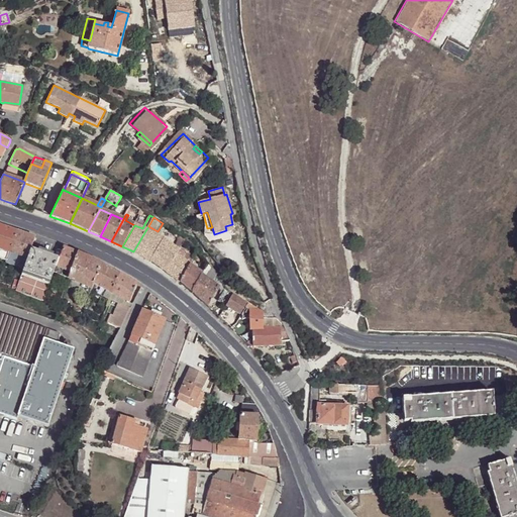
[(16,231),(0,225),(0,249),(3,250),(8,252),(16,231)]
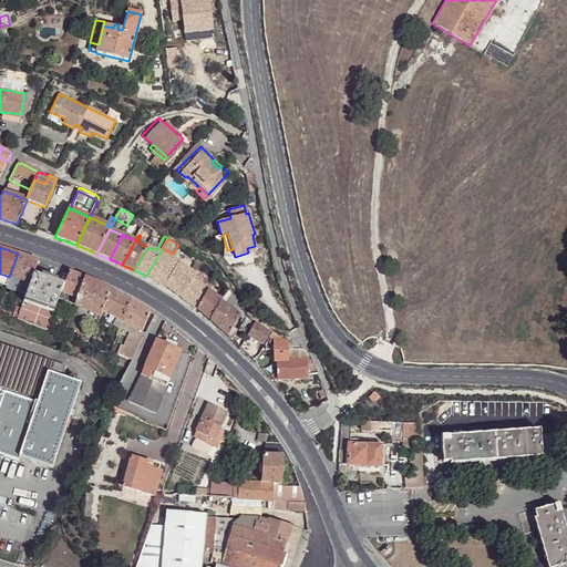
[(153,280),(166,288),(179,264),(161,251),(146,276),(153,280)]
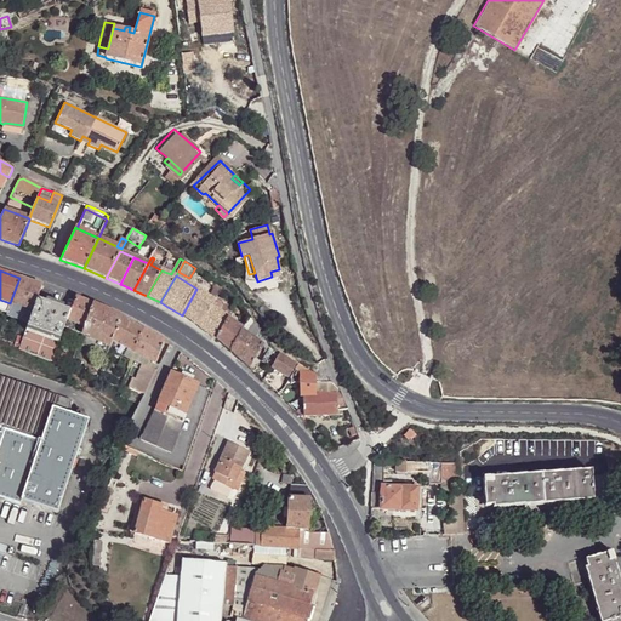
[(40,284),(20,278),(10,303),(32,311),(35,298),(40,284)]
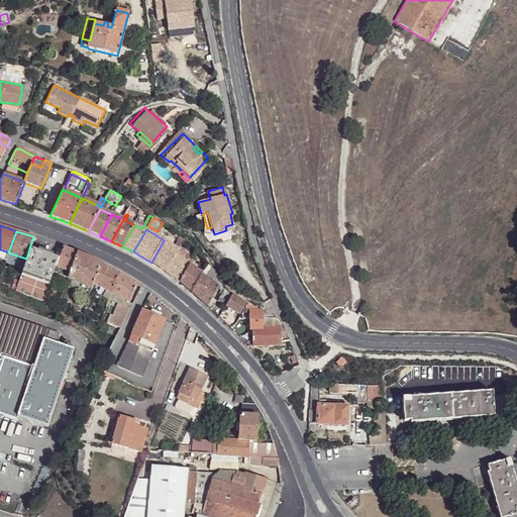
[(181,246),(185,238),(179,234),(174,242),(181,246)]
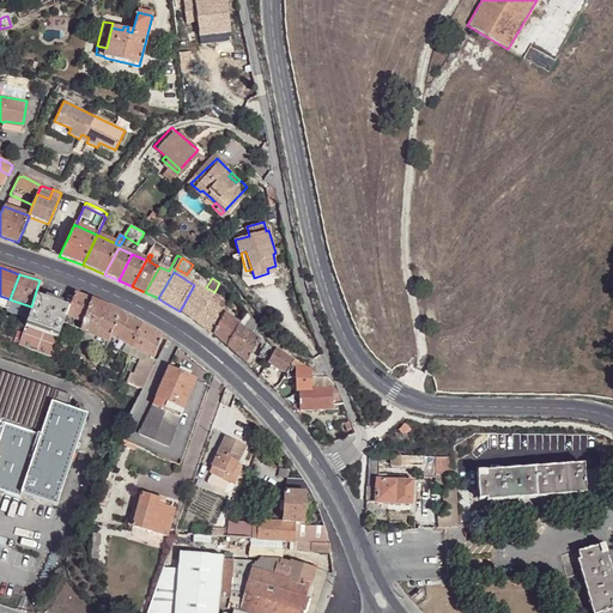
[(180,311),(196,323),(208,301),(212,296),(194,285),(180,311)]
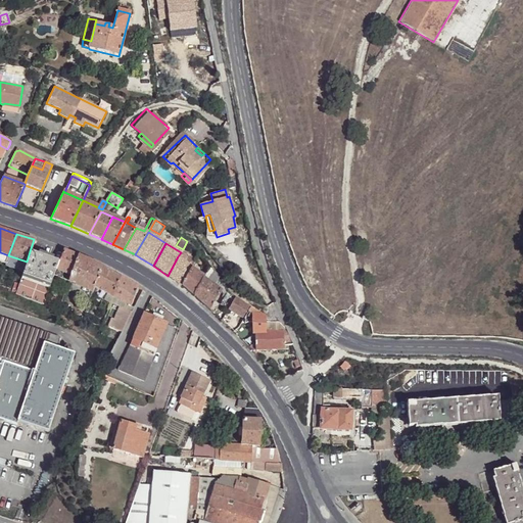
[(78,256),(63,249),(58,260),(56,268),(70,275),(78,256)]
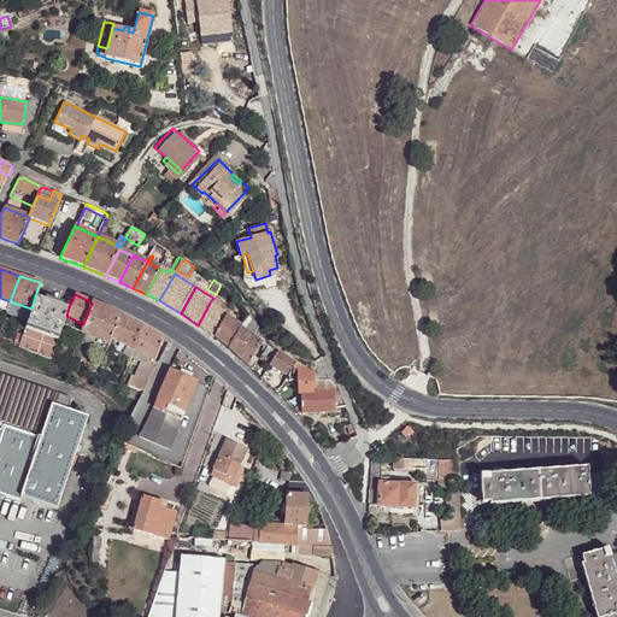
[(210,303),(225,313),(229,307),(215,295),(213,298),(210,303)]
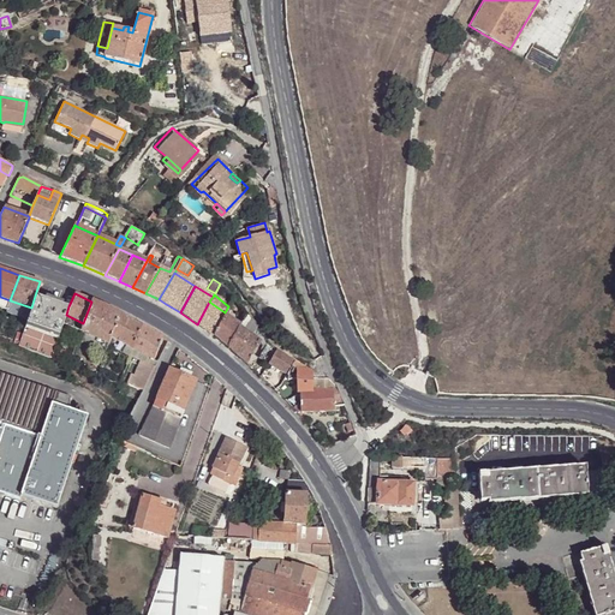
[(35,296),(31,308),(29,316),(22,334),(18,346),(51,358),(63,323),(66,315),(69,306),(35,296)]
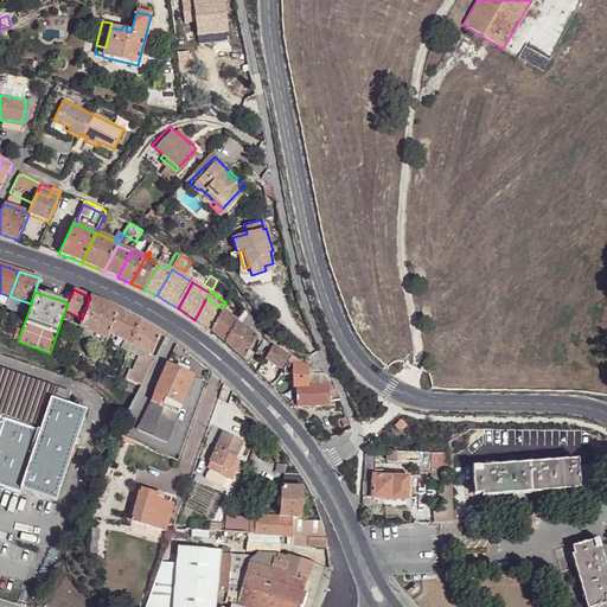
[(31,304),(10,296),(7,305),(29,312),(31,304)]
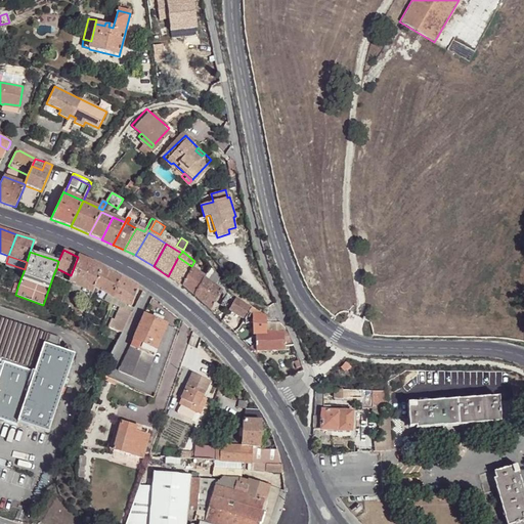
[(101,267),(78,257),(71,275),(68,282),(91,293),(94,288),(101,267)]
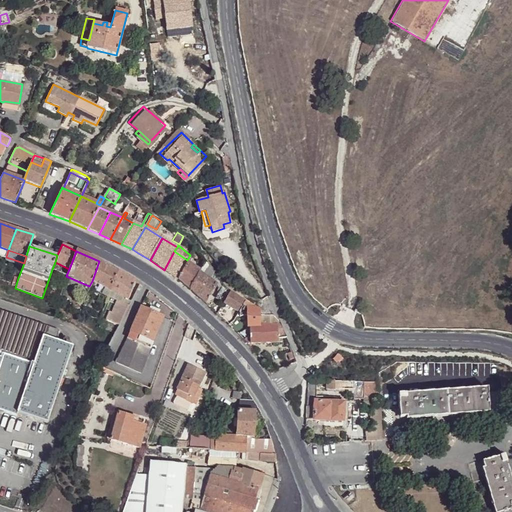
[(170,274),(178,280),(189,262),(187,260),(174,251),(164,270),(170,274)]
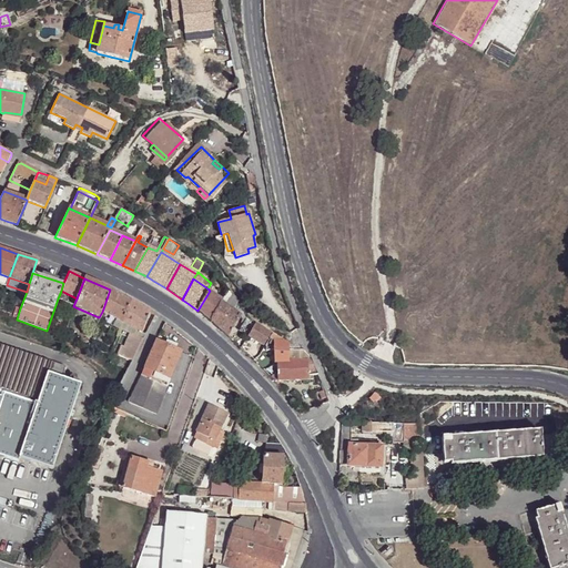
[(130,300),(110,290),(102,312),(121,322),(130,300)]
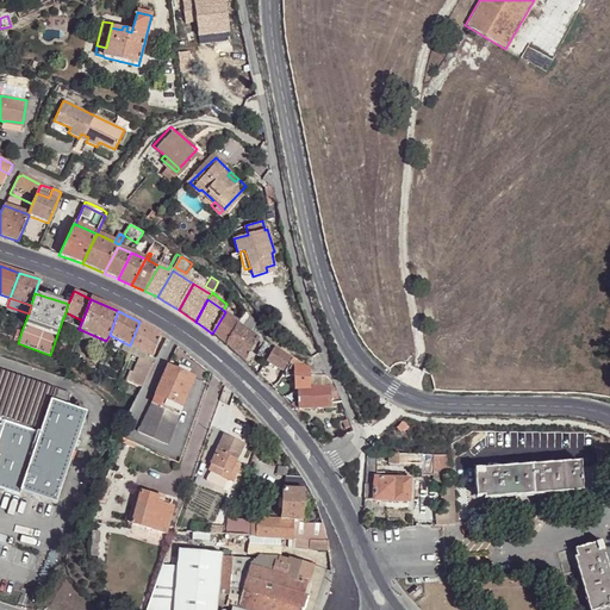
[(79,329),(82,321),(66,312),(62,321),(79,329)]
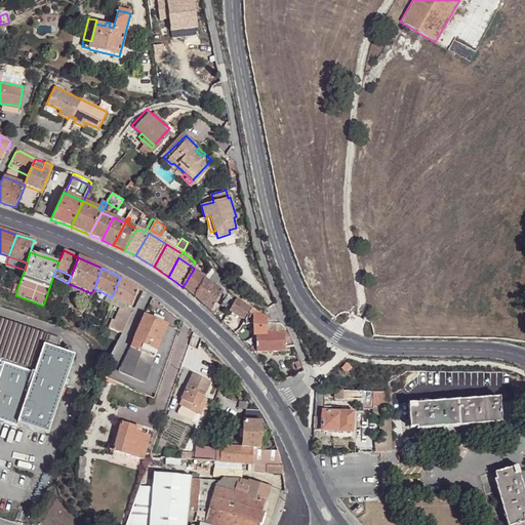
[(186,289),(195,297),(205,279),(206,278),(194,269),(183,287),(186,289)]
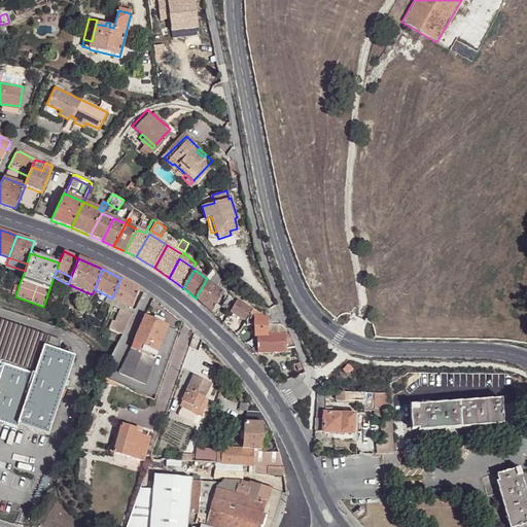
[(206,280),(219,290),(224,286),(212,270),(207,279),(206,280)]
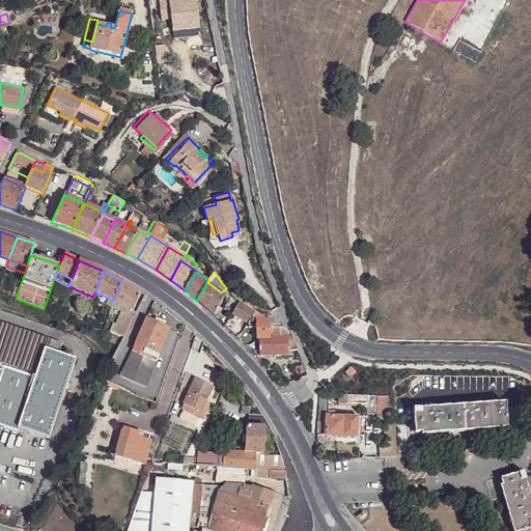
[(141,292),(121,280),(113,301),(128,308),(133,311),(141,292)]
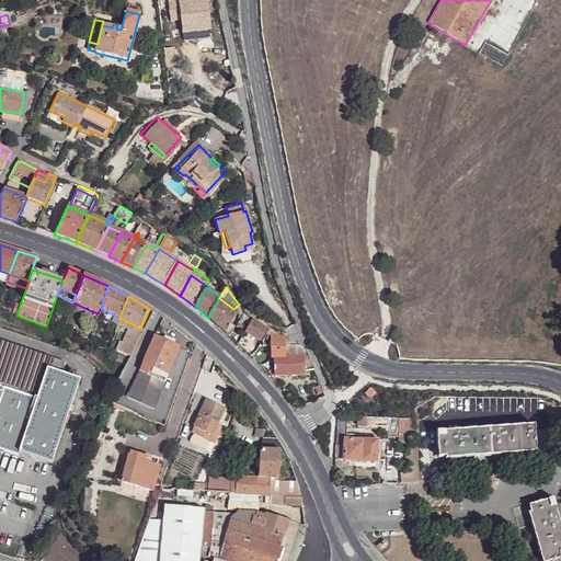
[(225,332),(226,333),(238,312),(233,309),(219,298),(208,318),(225,332)]
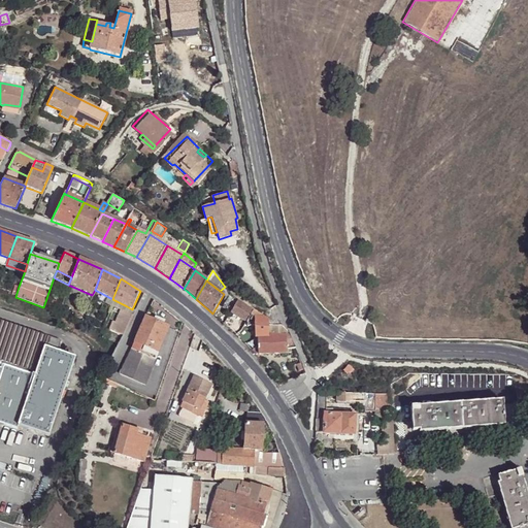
[(237,301),(231,294),(223,307),(231,312),(237,301)]
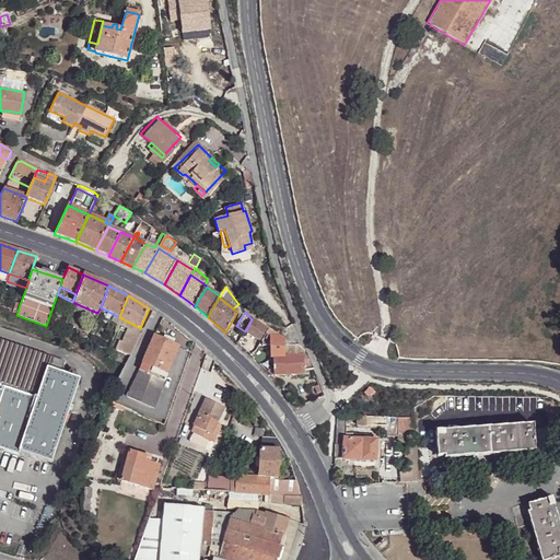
[(135,325),(119,317),(117,323),(128,328),(131,330),(135,325)]
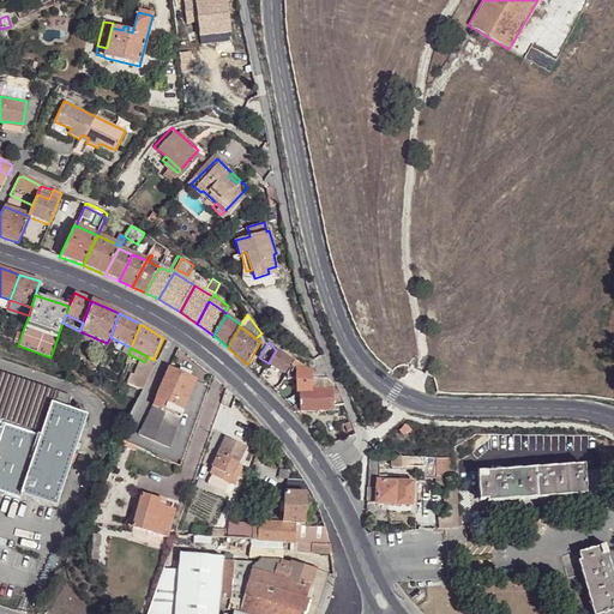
[(276,350),(269,363),(284,373),(293,360),(276,350)]
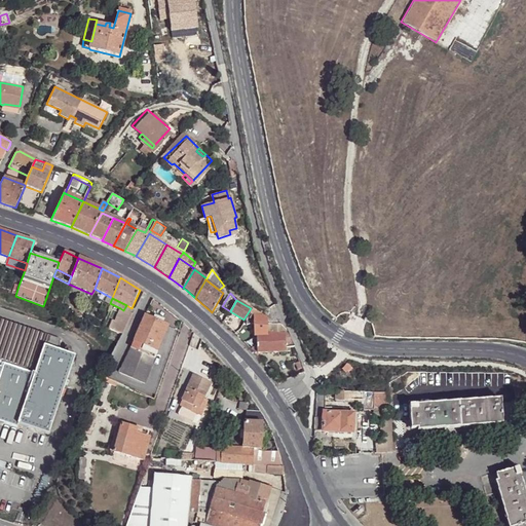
[(132,308),(126,305),(123,310),(130,314),(134,309),(132,308)]
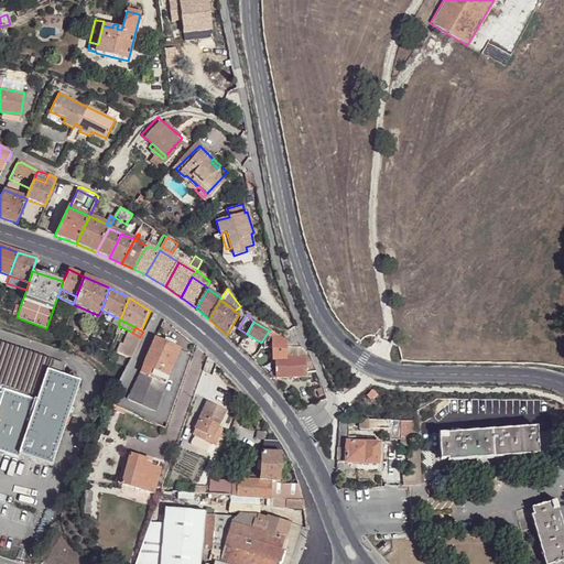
[(132,333),(129,331),(122,344),(119,343),(116,353),(130,358),(140,337),(132,333)]
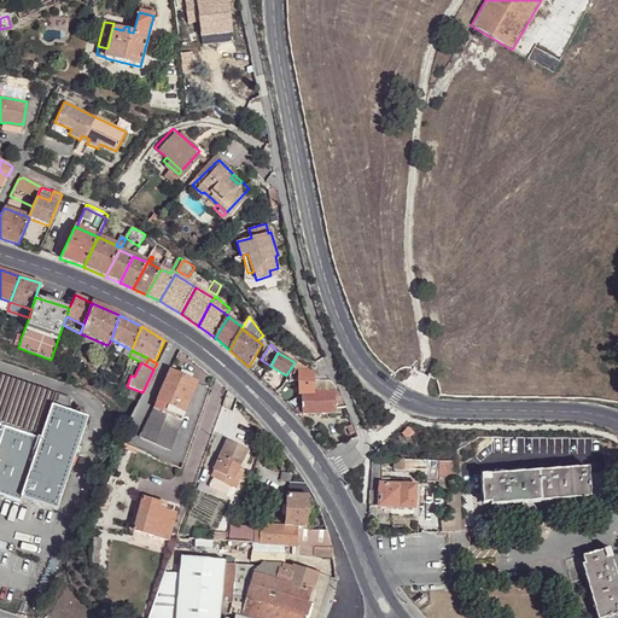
[(169,369),(191,378),(192,374),(181,371),(181,368),(172,363),(169,369)]
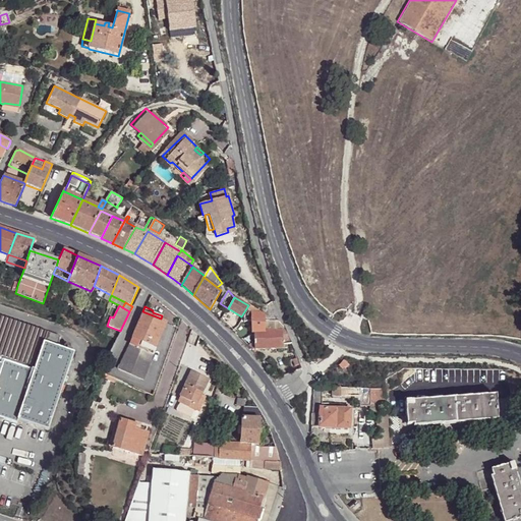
[(265,331),(264,314),(262,314),(249,306),(243,316),(244,321),(252,320),(253,332),(254,332),(265,331)]
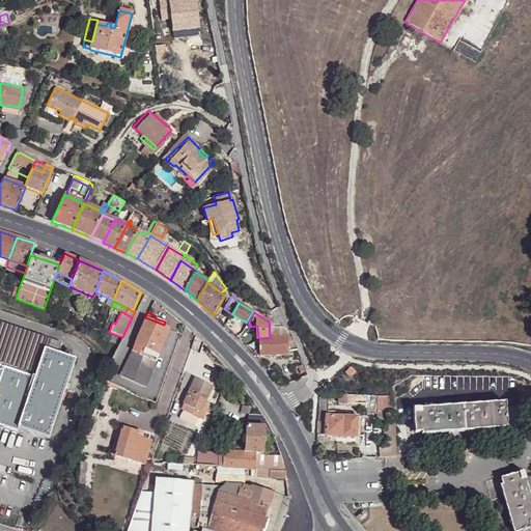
[(232,314),(230,316),(245,325),(246,323),(232,314)]
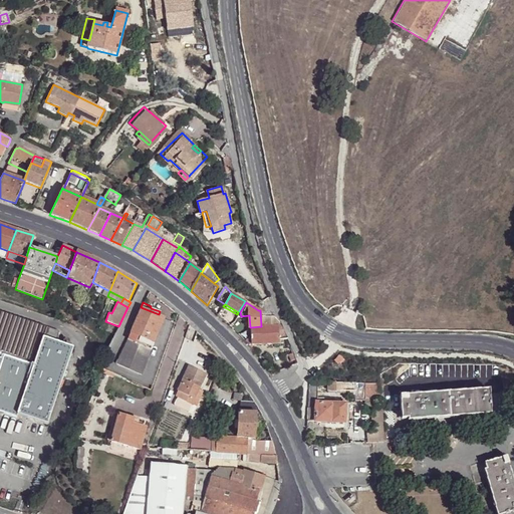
[(131,332),(154,342),(164,317),(159,314),(141,307),(131,332)]
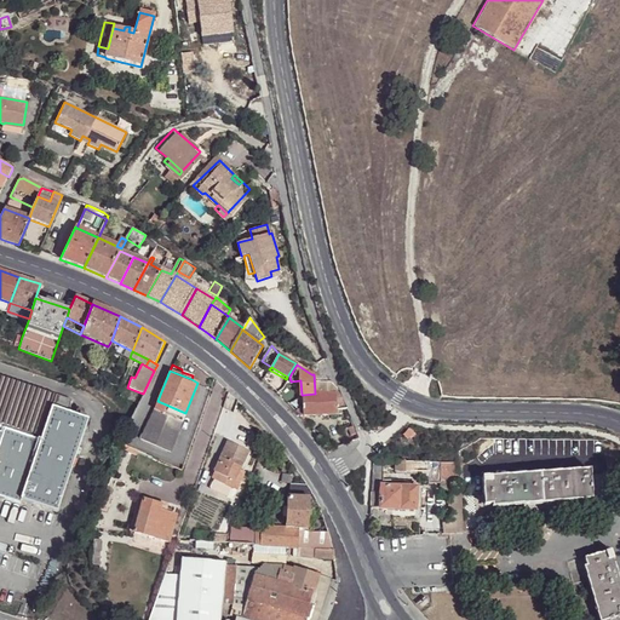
[(342,409),(346,408),(339,390),(337,388),(329,383),(314,374),(315,394),(303,395),(303,399),(304,413),(304,415),(302,418),(304,419),(306,417),(306,415),(342,413),(342,409)]
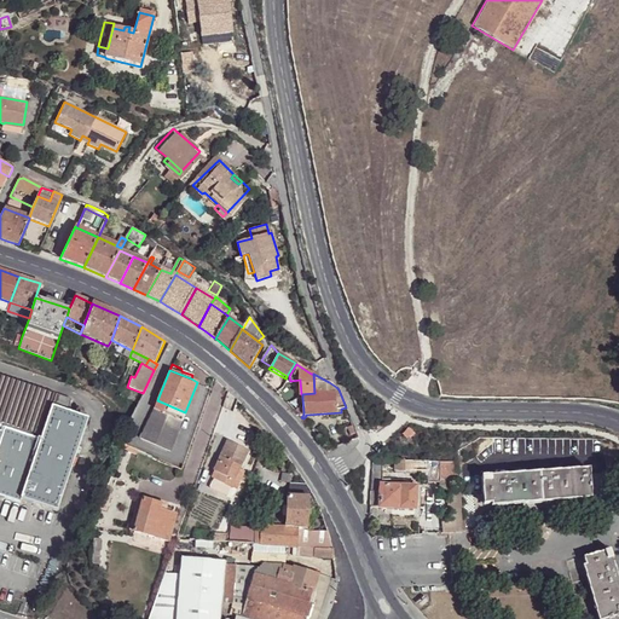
[(0,504),(13,510),(16,505),(51,520),(87,429),(65,421),(70,409),(0,381),(0,504)]
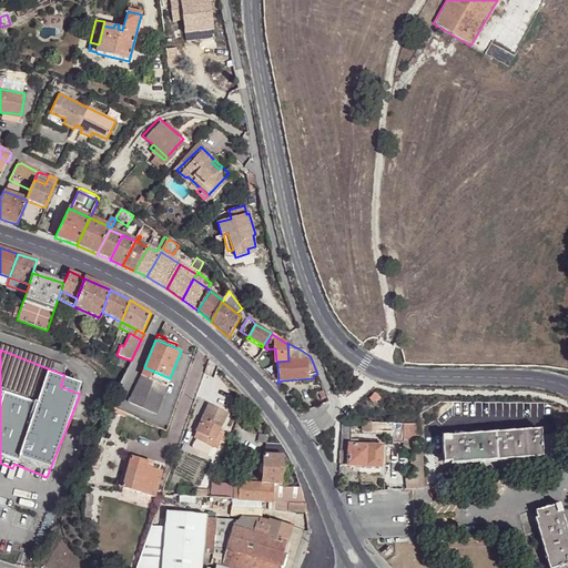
[(155,414),(170,378),(144,367),(129,402),(155,414)]
